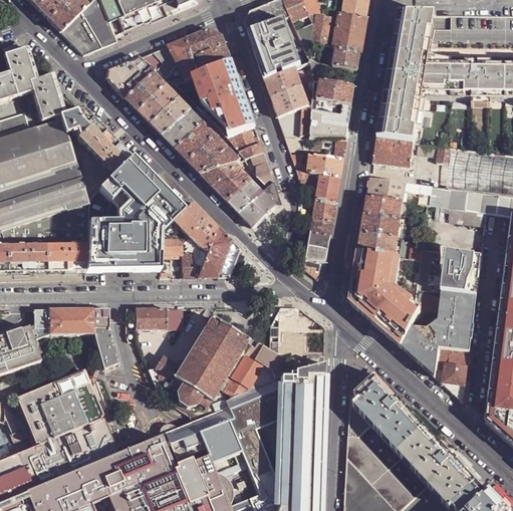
[(39,0),(34,5),(47,18),(65,0),(39,0)]
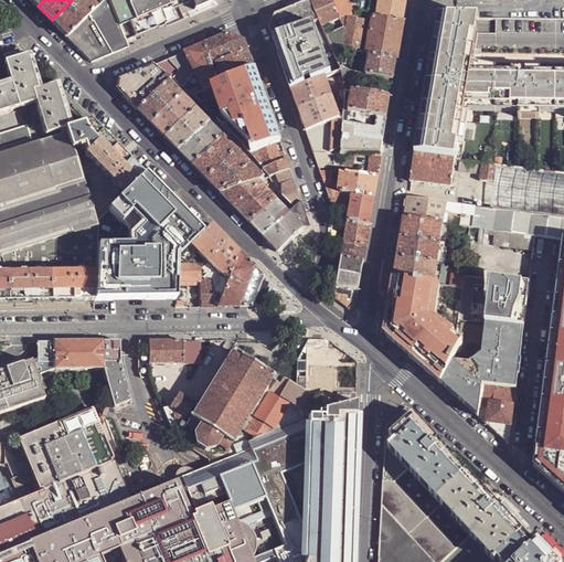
[(72,0),(52,20),(65,34),(88,12),(95,6),(89,0),(72,0)]
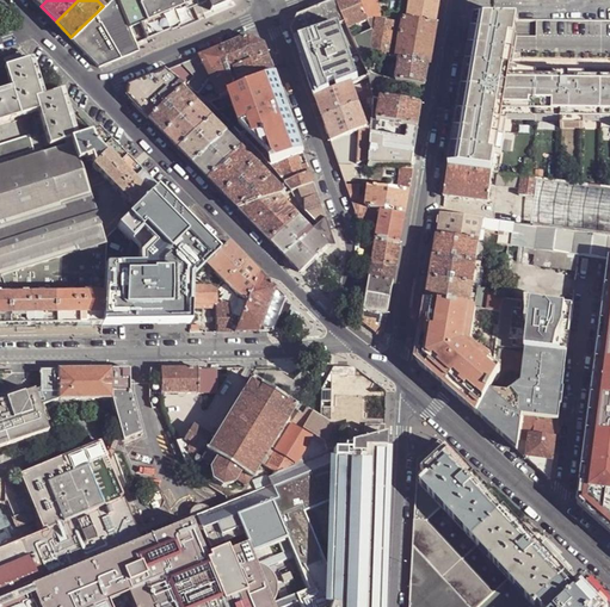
[(121,55),(139,48),(131,33),(128,22),(117,0),(108,0),(103,6),(96,13),(121,55)]
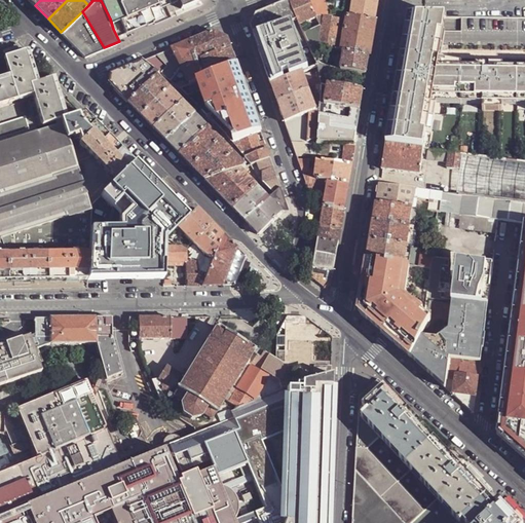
[(101,0),(110,19),(118,15),(124,30),(139,24),(137,20),(142,16),(144,22),(162,13),(159,6),(163,4),(162,1),(165,0),(172,0),(172,1),(174,0),(178,0),(180,5),(192,0),(101,0)]
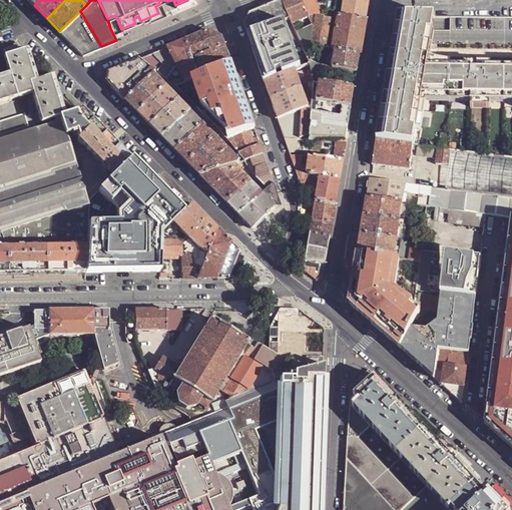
[(243,25),(246,32),(290,17),(282,0),(276,0),(250,11),(243,25)]
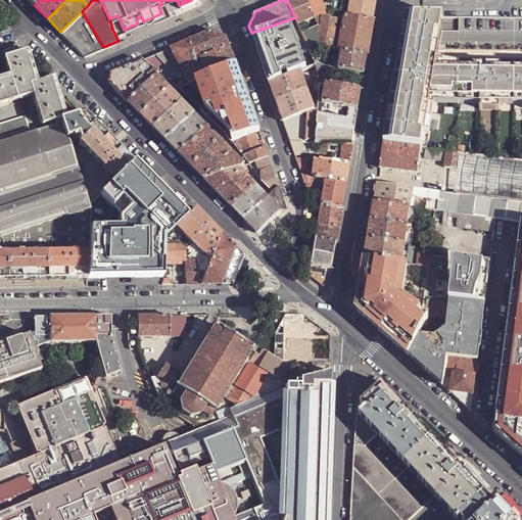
[(287,0),(295,17),(297,22),(314,15),(306,0),(287,0)]
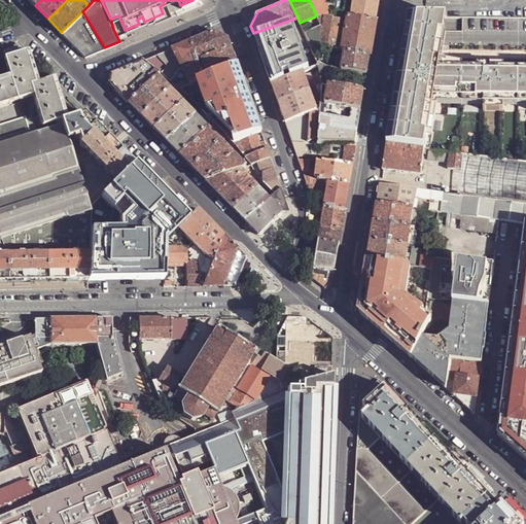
[(309,0),(316,15),(316,18),(324,15),(328,14),(324,0),(309,0)]
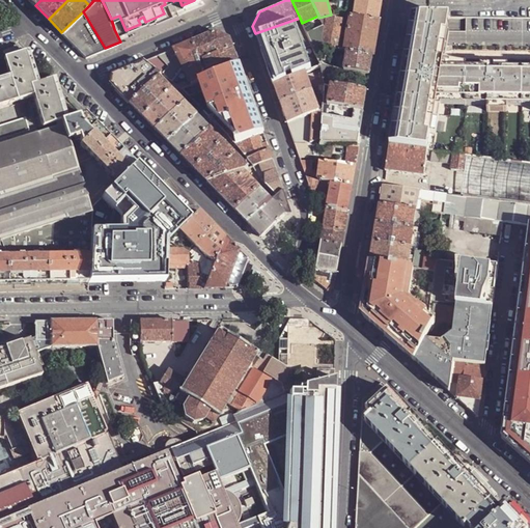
[(380,9),(382,0),(354,0),(352,15),(379,19),(380,9)]
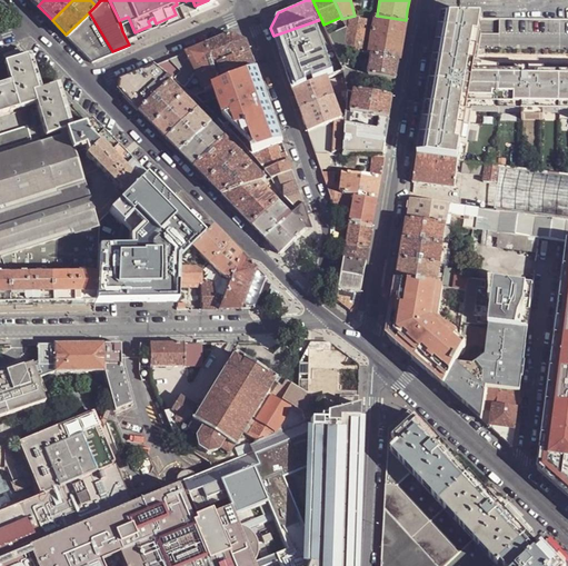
[(91,60),(112,51),(89,12),(66,35),(91,60)]
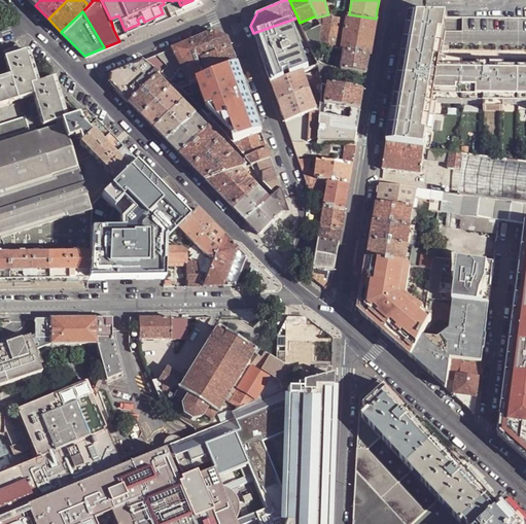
[(373,38),(376,19),(349,14),(347,13),(341,49),(344,49),(370,54),(371,46),(373,38)]
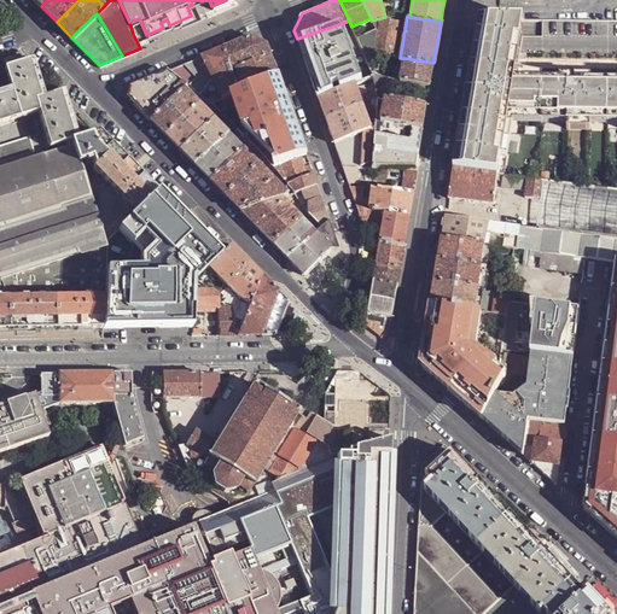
[(482,17),(476,17),(452,165),(458,167),(476,52),(482,17)]
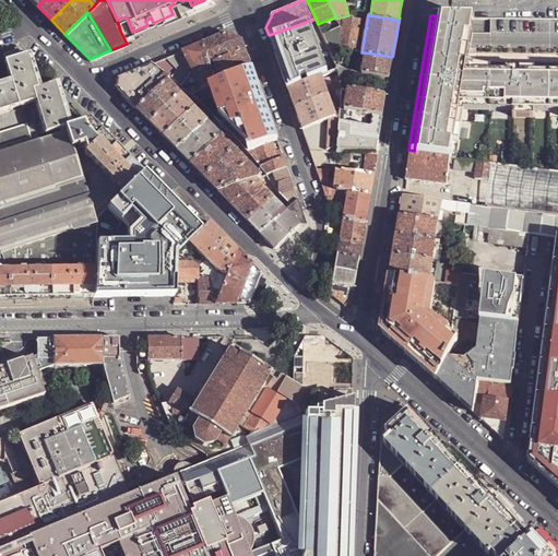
[(414,151),(449,155),(451,141),(557,143),(557,16),(488,15),(488,31),(469,31),(471,15),(436,15),(430,47),(414,151)]
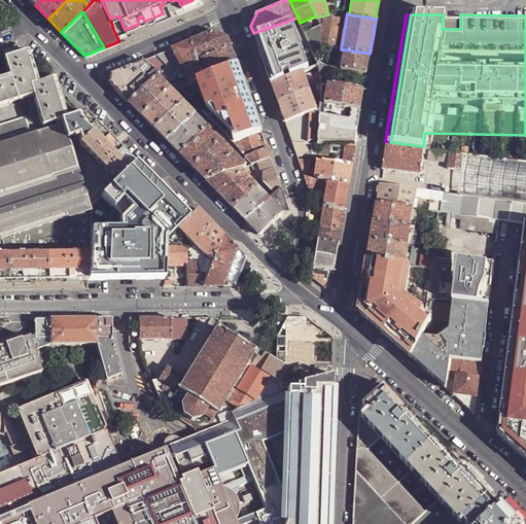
[(309,29),(303,31),(309,43),(318,45),(335,48),(340,18),(324,15),(316,18),(319,24),(309,29)]
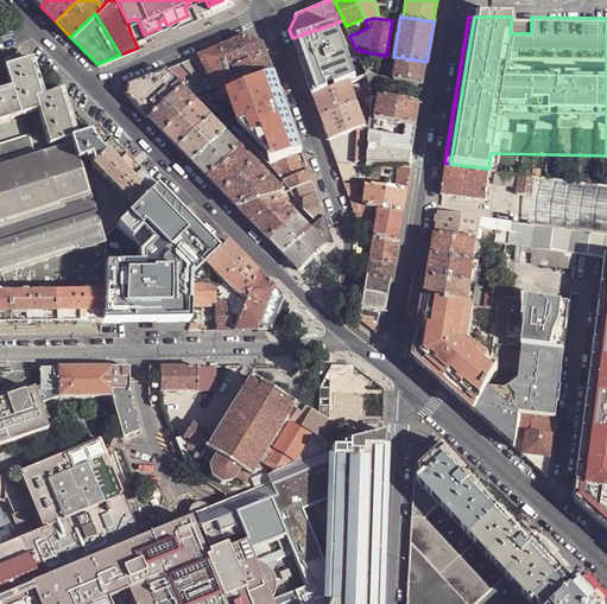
[(343,20),(292,38),(302,65),(314,96),(349,82),(367,75),(366,74),(361,62),(356,50),(349,36),(348,31),(346,26),(343,20)]
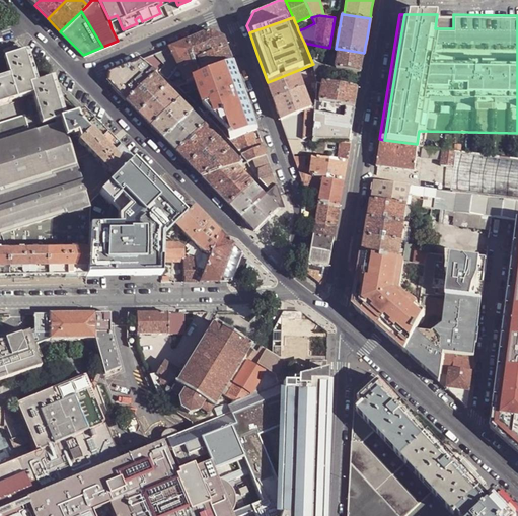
[(211,28),(188,39),(194,58),(227,43),(225,35),(211,28)]
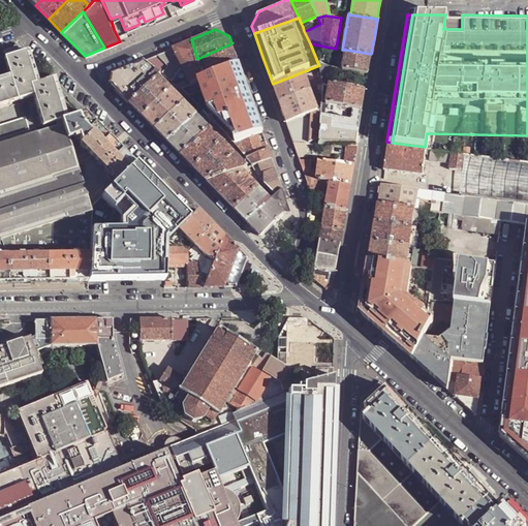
[(182,65),(190,82),(204,75),(197,59),(191,39),(173,48),(182,65)]
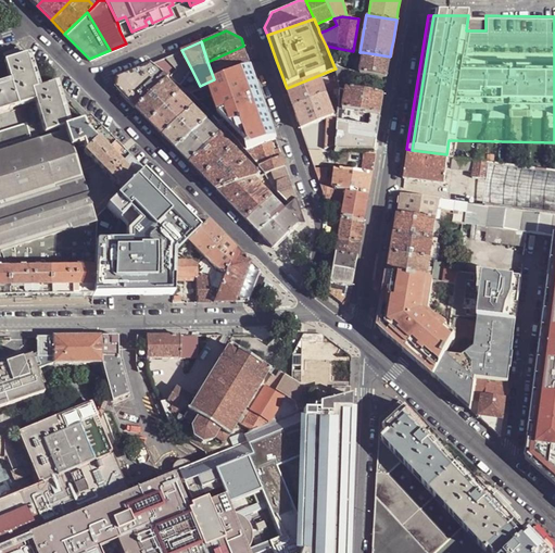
[(4,58),(21,52),(20,48),(15,44),(9,48),(2,51),(1,51),(4,58)]
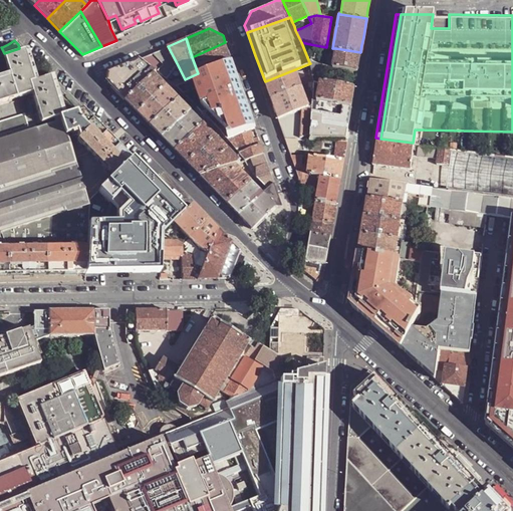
[(198,73),(219,65),(226,61),(231,60),(225,42),(192,57),(198,73)]
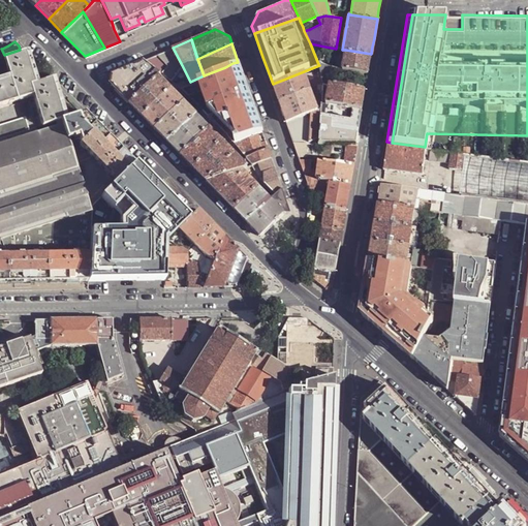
[(319,45),(310,43),(314,54),(320,52),(319,45)]
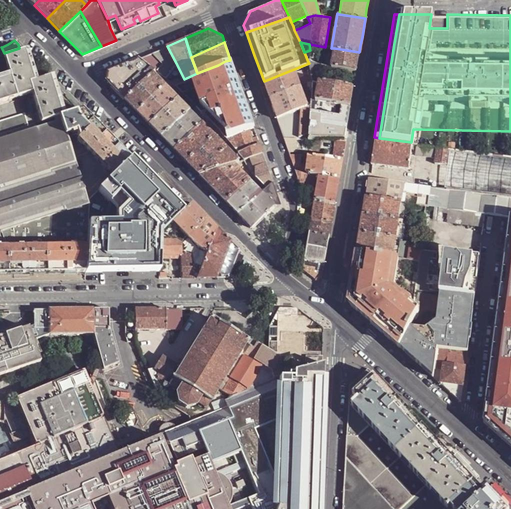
[(157,70),(163,75),(166,77),(174,66),(176,63),(167,46),(140,57),(157,70)]
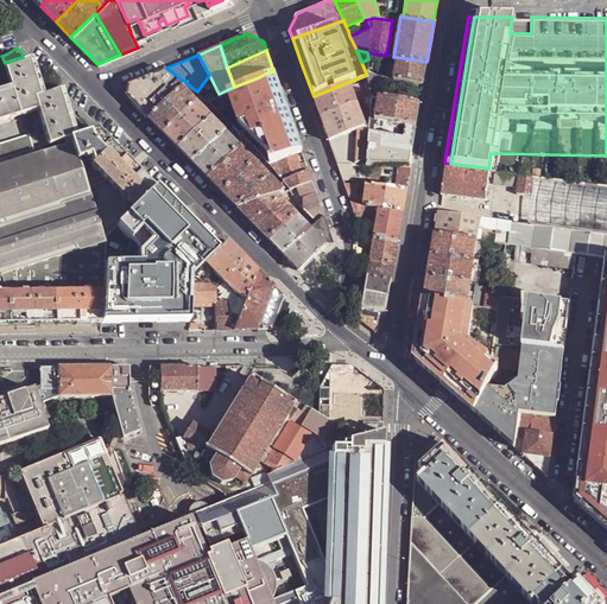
[(37,94),(40,93),(29,56),(25,57),(37,94)]
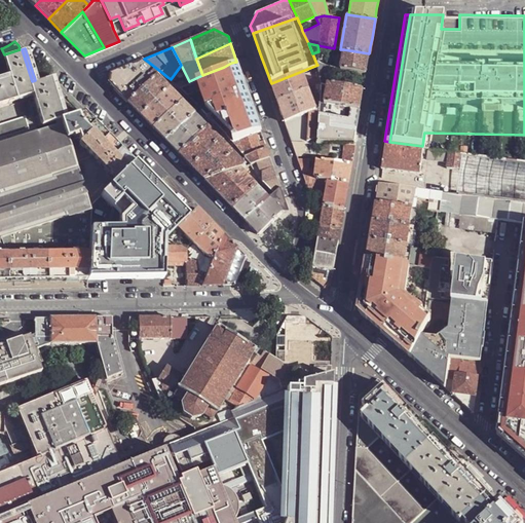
[(0,102),(29,92),(39,123),(54,118),(59,116),(61,116),(48,76),(35,80),(32,81),(22,49),(20,49),(4,54),(1,54),(7,73),(8,76),(0,78),(0,102)]
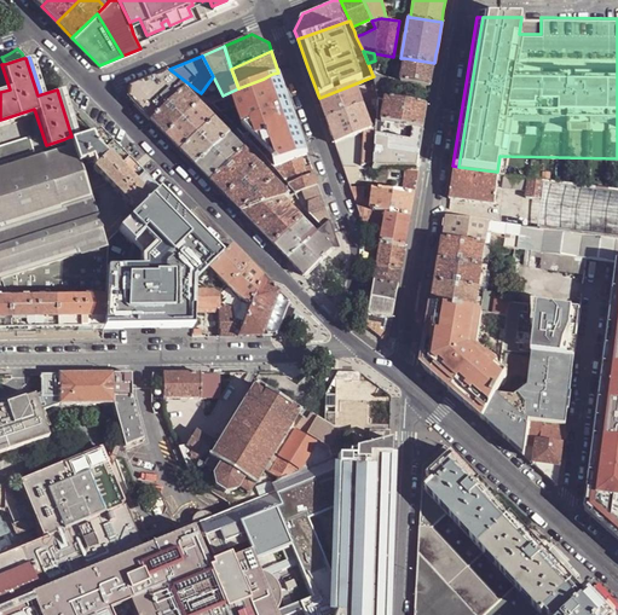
[(404,58),(400,80),(403,80),(431,85),(432,75),(434,63),(404,58)]
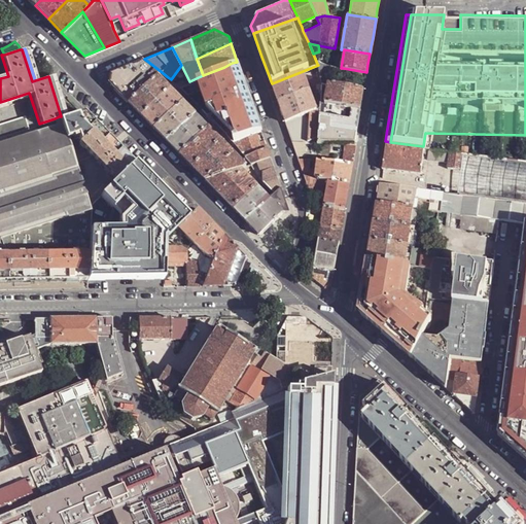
[(146,86),(159,76),(162,72),(144,59),(135,63),(123,68),(136,81),(139,79),(146,86)]
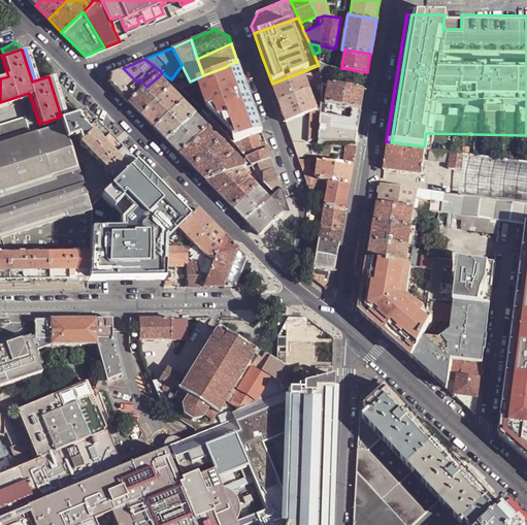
[(186,84),(179,86),(190,96),(202,109),(215,122),(228,135),(233,142),(257,132),(259,131),(262,130),(237,62),(232,63),(225,67),(203,75),(190,81),(186,84)]
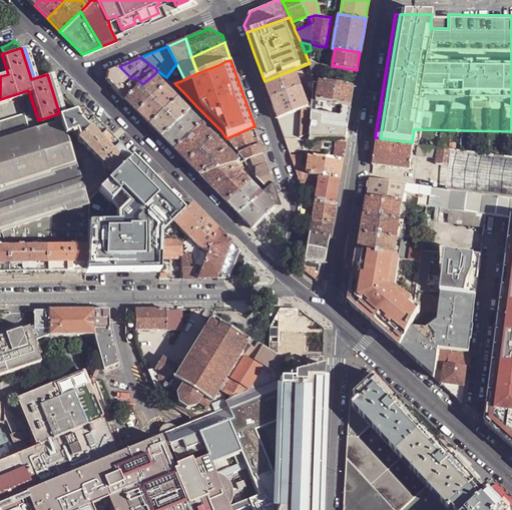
[(328,65),(309,62),(310,63),(313,80),(319,81),(326,82),(328,65)]
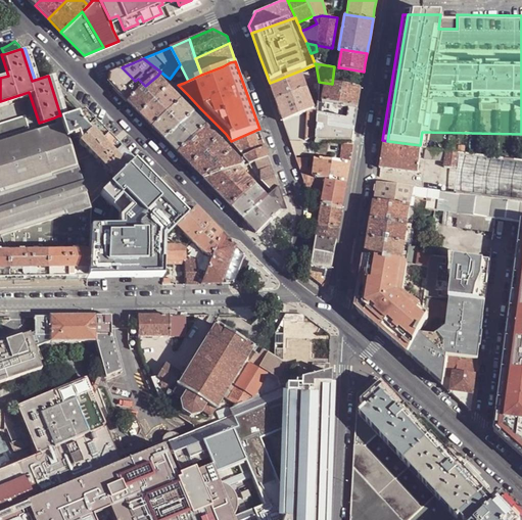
[(110,83),(129,100),(145,86),(138,79),(135,81),(122,67),(113,71),(110,83)]
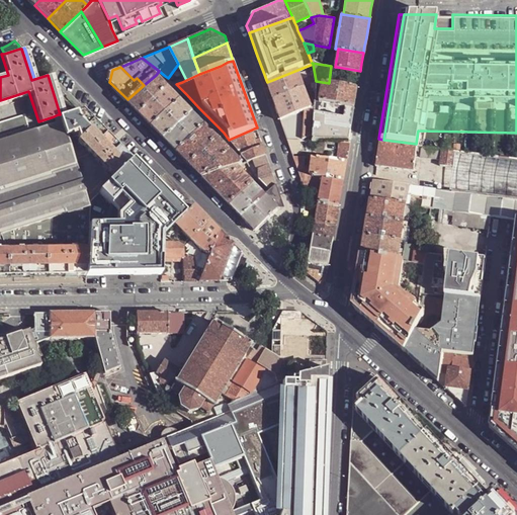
[(359,75),(360,71),(337,67),(335,77),(358,81),(359,77),(359,75)]
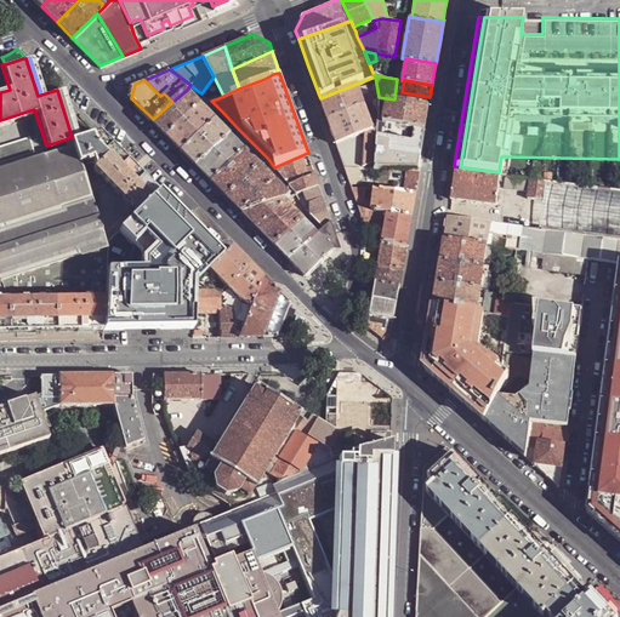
[(357,84),(320,98),(326,119),(364,103),(357,84)]
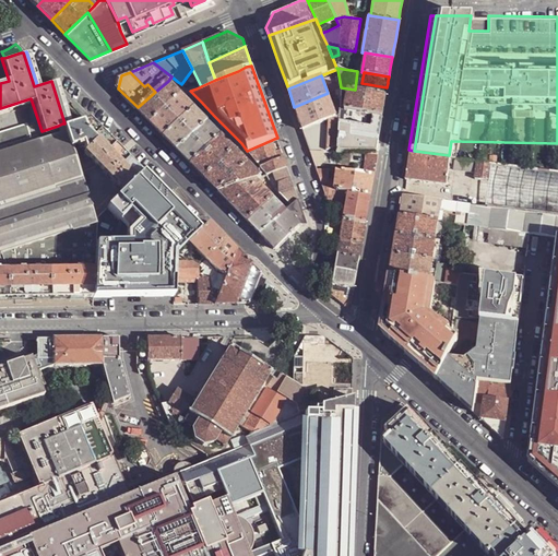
[(64,123),(68,122),(55,80),(51,81),(64,123)]
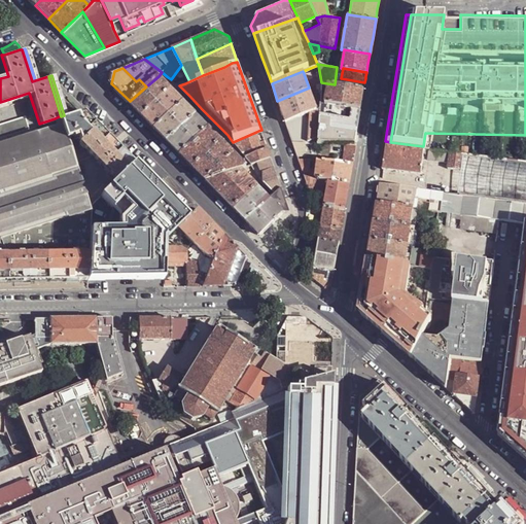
[(130,101),(142,114),(171,89),(159,76),(146,86),(130,101)]
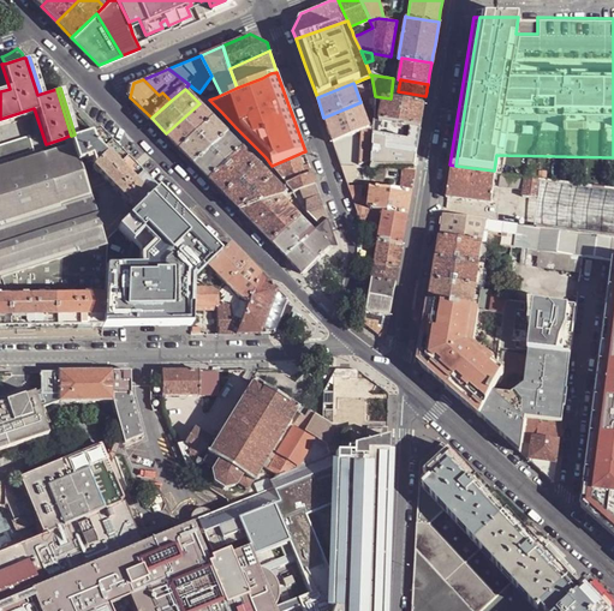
[(192,94),(201,102),(207,97),(200,93),(196,90),(192,94)]
